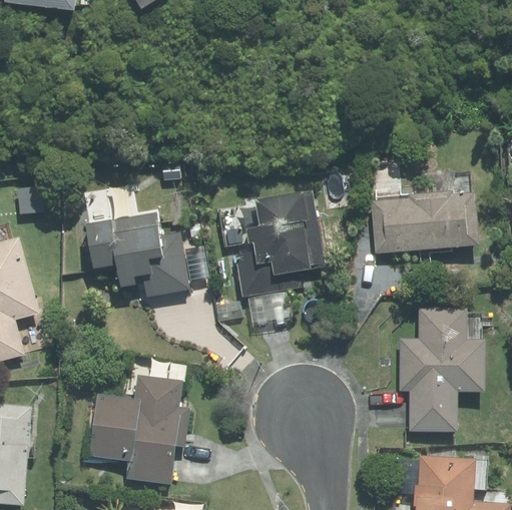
[(5,0),(5,3),(74,11),(75,0),(5,0)]
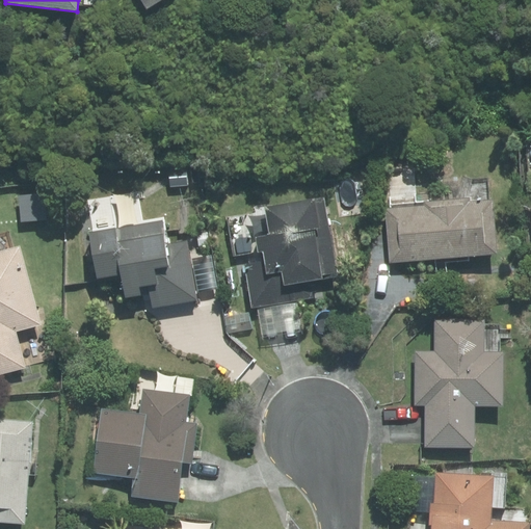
[(141,0),(149,11),(166,0),(141,0)]
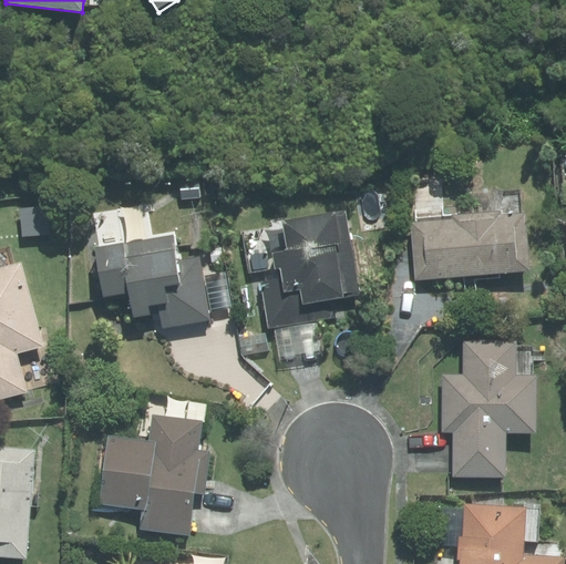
[(329,297),(358,291),(342,208),(280,219),(285,248),(270,252),(273,269),(278,268),(279,276),(258,280),(266,326),(331,314),(329,297)]
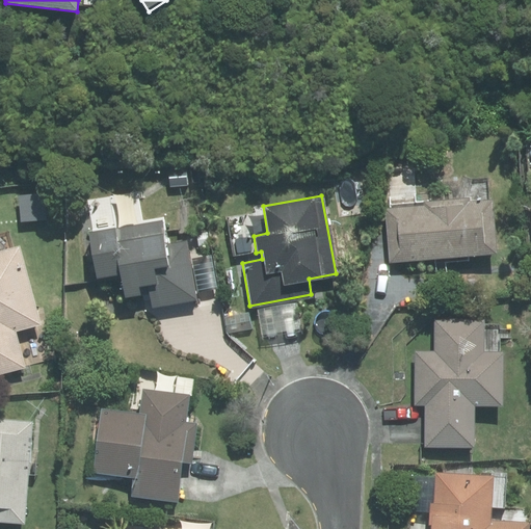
[(470,201),(470,196),(424,201),(424,205),(385,208),(390,263),(498,255),(494,199),(470,201)]
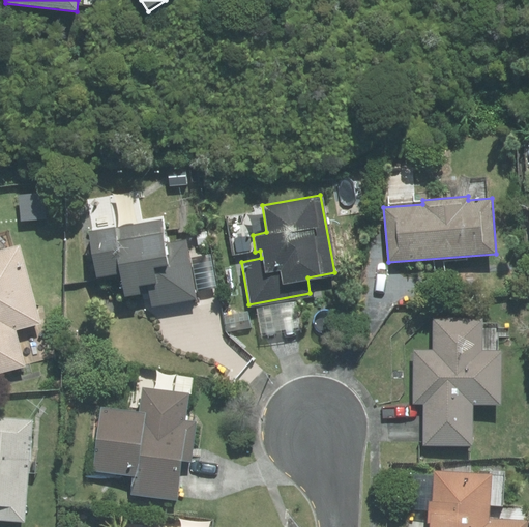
[(197,298),(187,238),(167,241),(164,220),(90,231),(97,279),(121,274),(124,296),(149,293),(151,304),(197,298)]
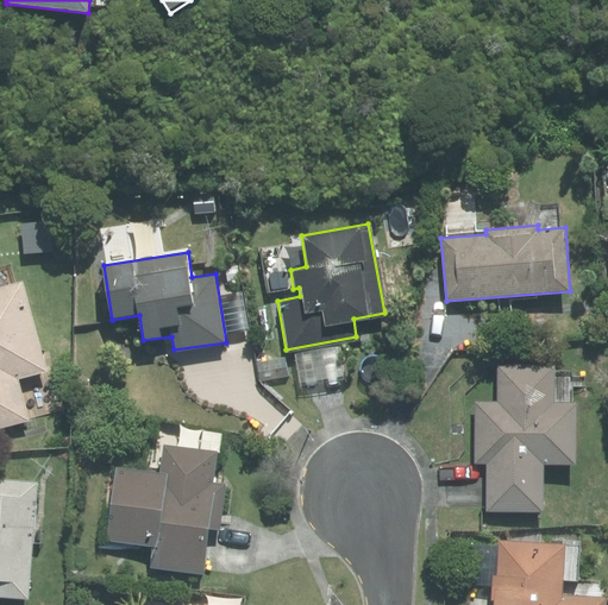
[(0,424),(30,416),(19,378),(49,370),(24,279),(0,285),(0,424)]
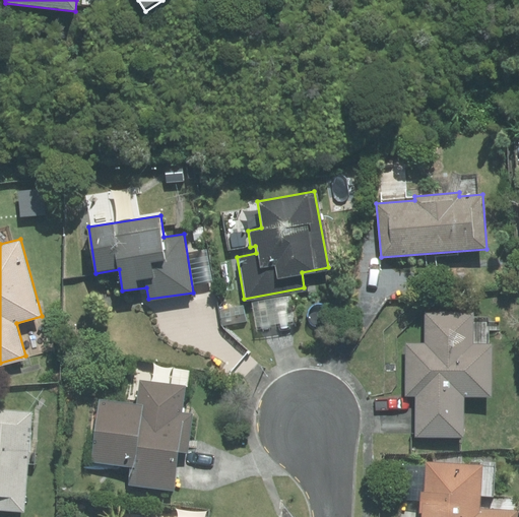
[(415,437),(464,438),(465,397),(493,397),(494,345),(474,345),(474,313),(426,312),(426,342),(406,341),(405,396),(415,396),(415,437)]
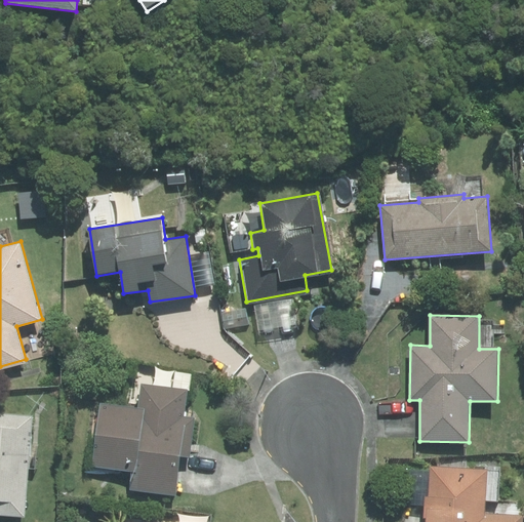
[(98,401),(91,464),(130,469),(128,488),(175,493),(179,454),(189,455),(194,414),(183,413),(186,388),(139,382),(136,405),(98,401)]
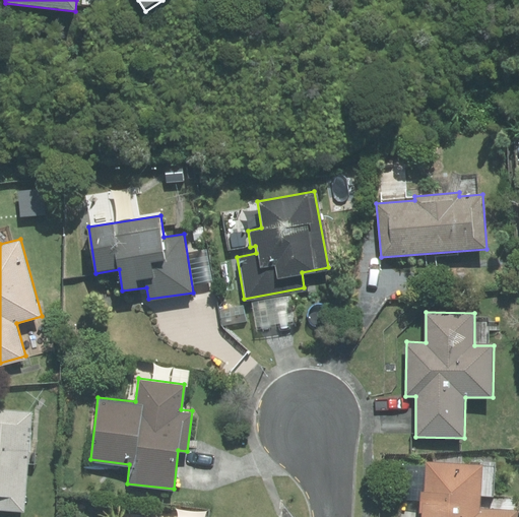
[(31,410),(0,407),(0,510),(24,512),(31,410)]
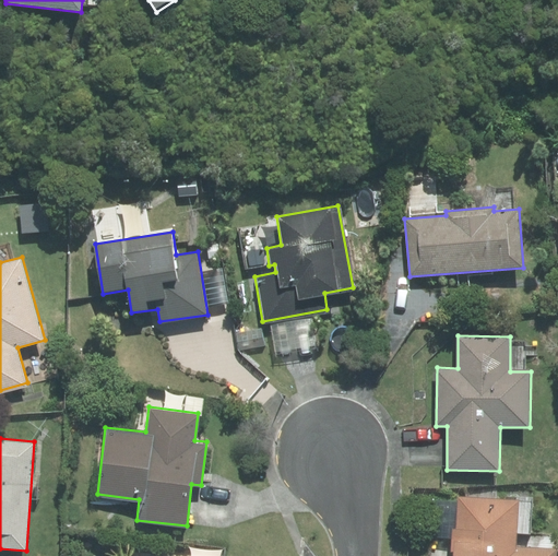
[(514,555),(519,500),(456,497),(453,555),(514,555)]
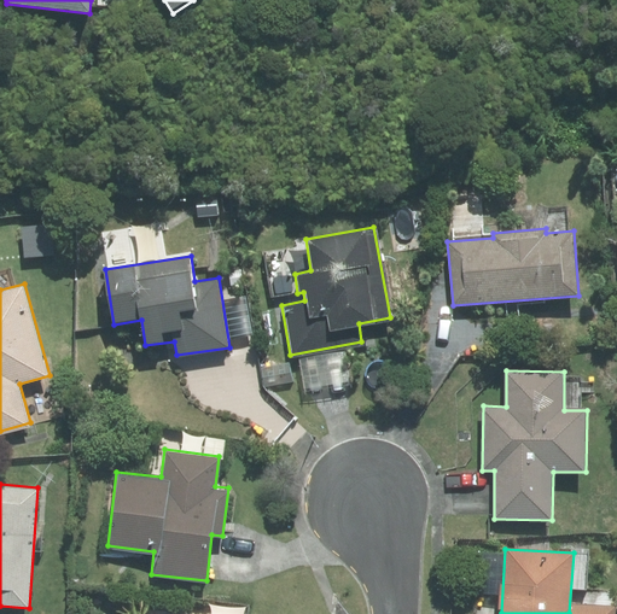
All buildings are outlined.
